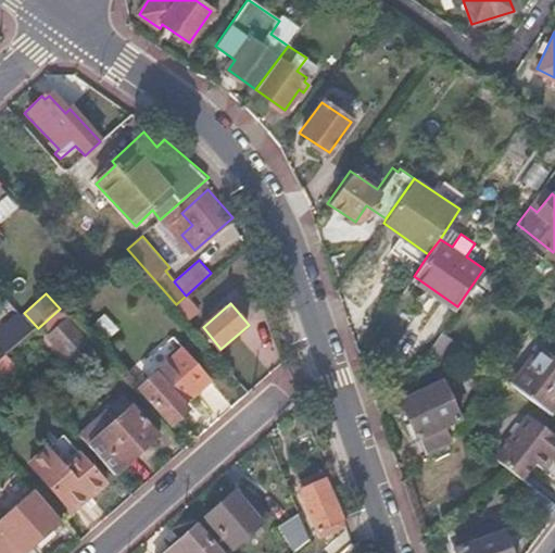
[(17,310),(0,325),(0,342),(10,353),(35,330),(17,310)]
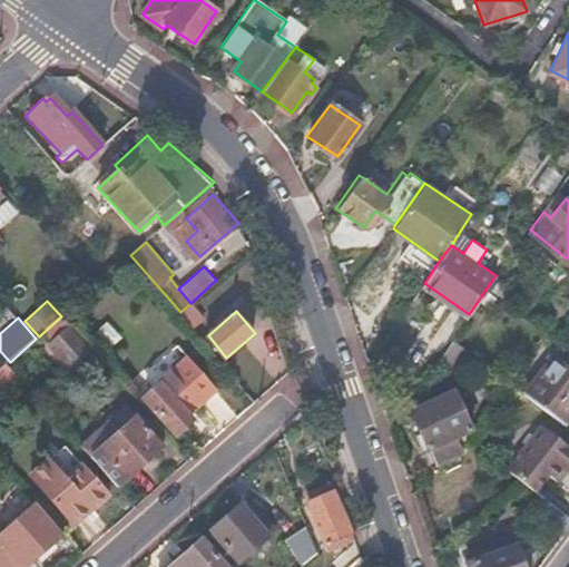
[(71,325),(55,340),(84,373),(100,358),(71,325)]
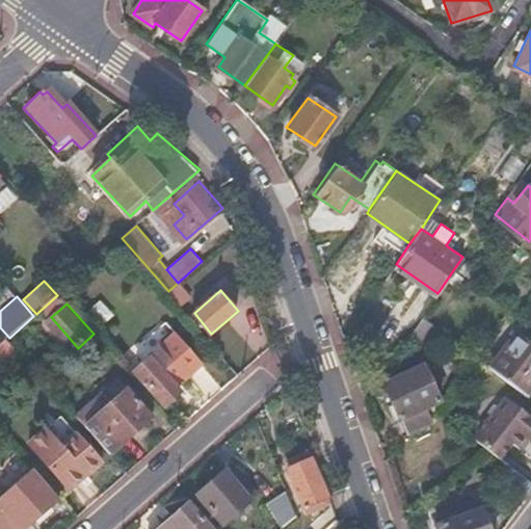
[(436,325),(423,315),(405,340),(420,349),(436,325)]
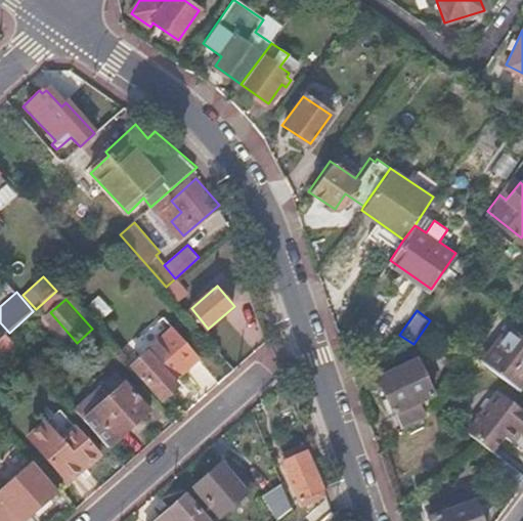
[(522,337),(506,324),(481,359),(517,387),(522,379),(522,337)]
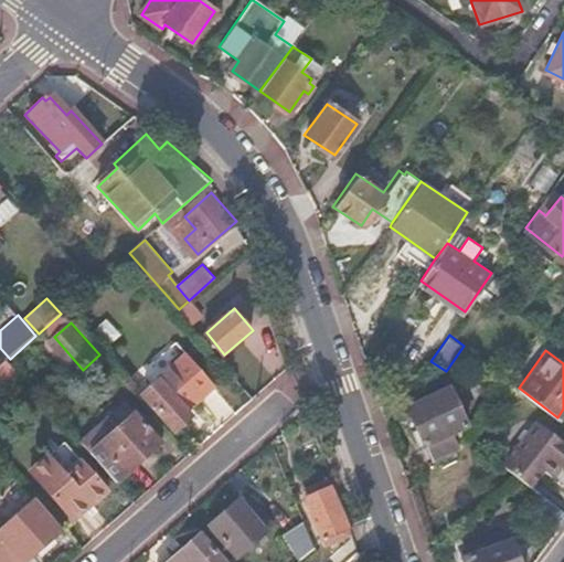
[(162,380),(146,394),(176,430),(204,404),(201,400),(216,386),(188,352),(159,377),(162,380)]
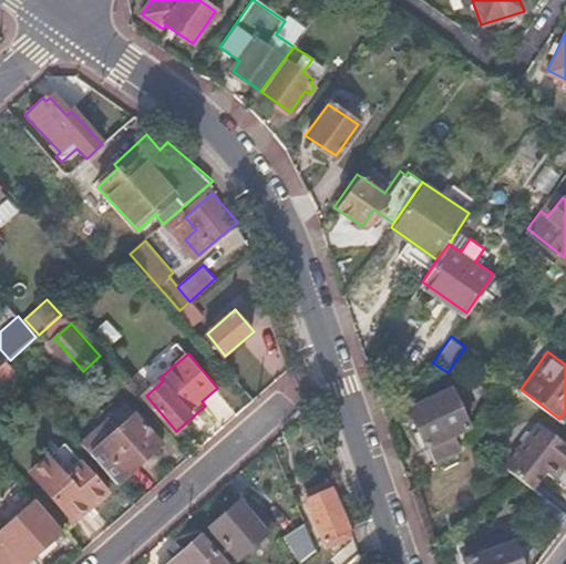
[(450,387),(408,408),(432,461),(459,448),(451,432),(467,424),(450,387)]
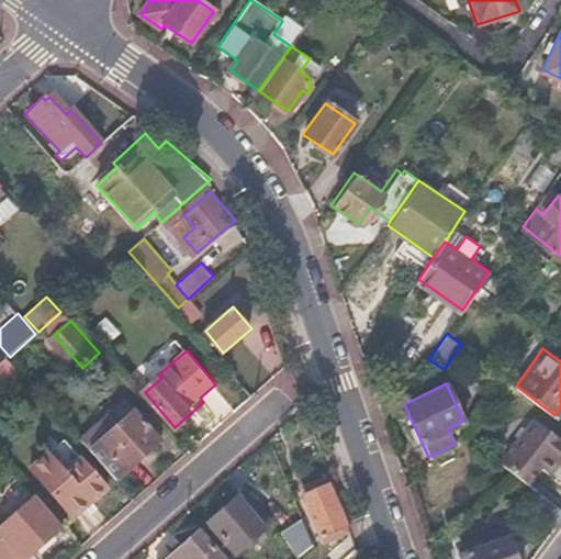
[(103,420),(112,429),(92,447),(118,477),(163,438),(128,399),(103,420)]
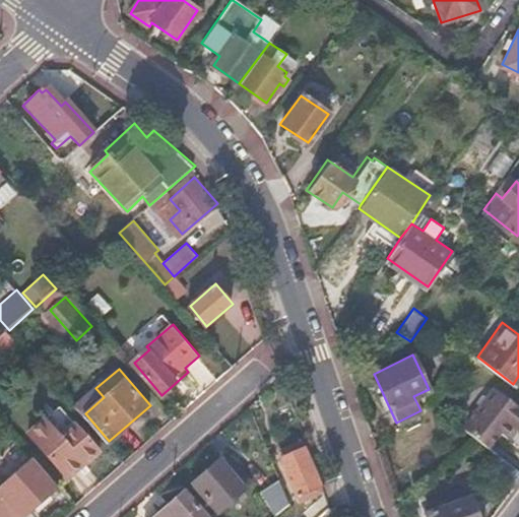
[(518,406),(493,386),(462,426),(481,441),(488,445),(499,431),(507,437),(514,427),(518,429),(518,406)]
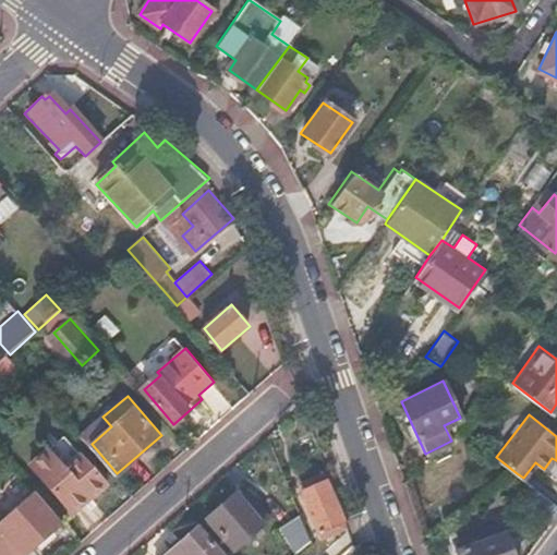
[(111,426),(103,417),(83,434),(92,444),(111,426)]
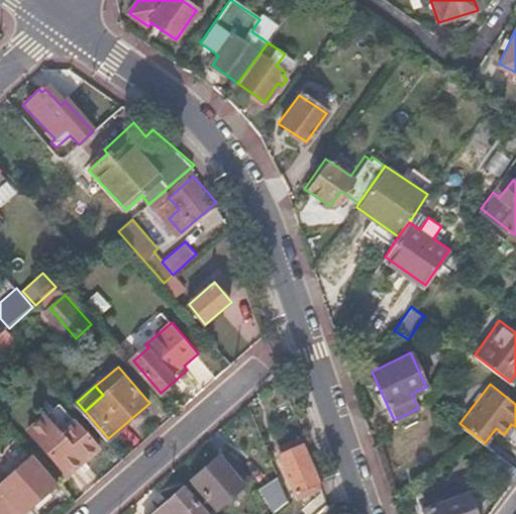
[(59,399),(35,418),(75,463),(82,456),(84,459),(100,446),(59,399)]
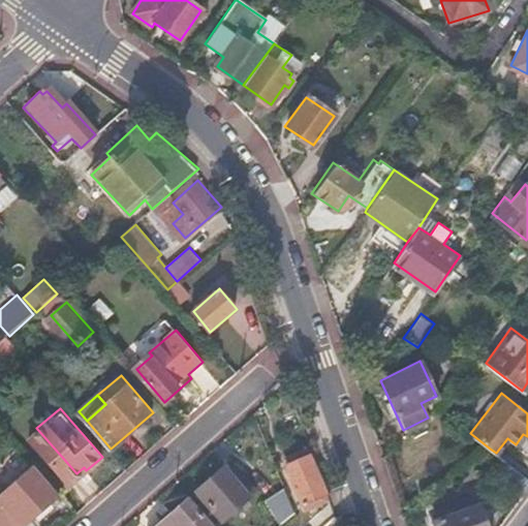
[(308,456),(305,447),(281,458),(284,465),(308,456)]
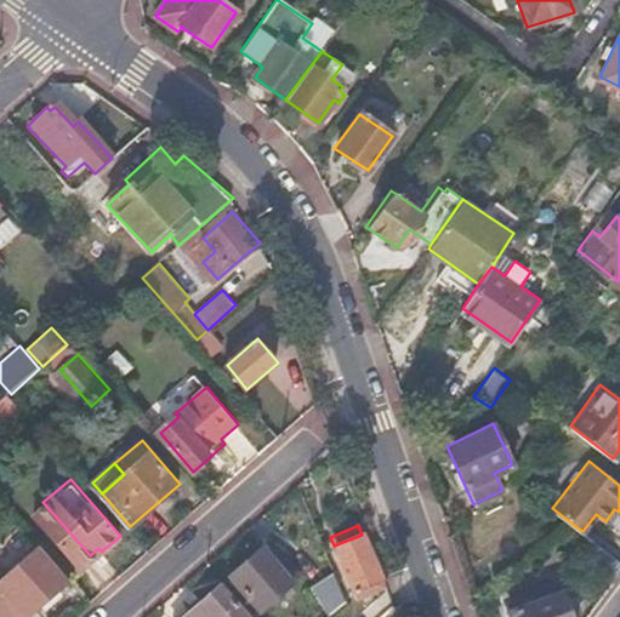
[(362,535),(334,546),(354,601),(382,590),(362,535)]
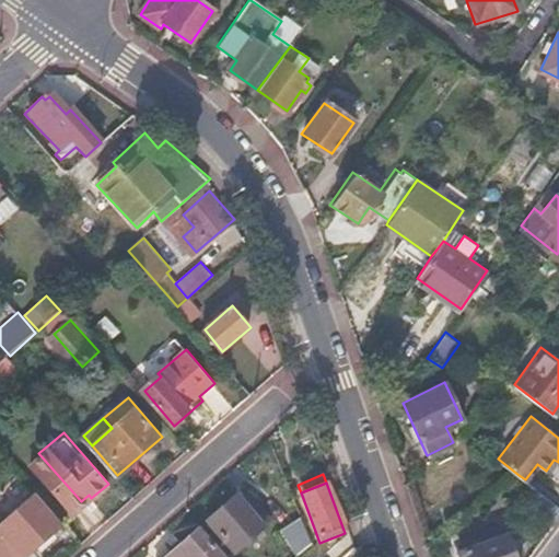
[(0,515),(0,556),(25,556),(66,524),(37,491),(4,520),(0,515)]
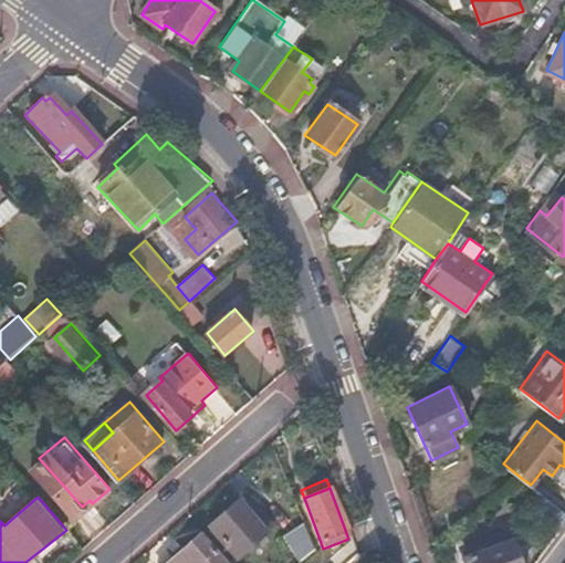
[(261,521),(240,498),(211,524),(240,555),(275,523),(268,514),(261,521)]
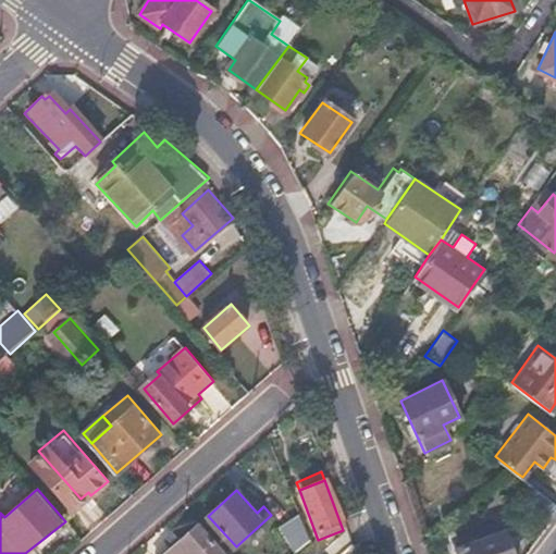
[(296,505),(278,522),(297,545),(308,536),(296,505)]
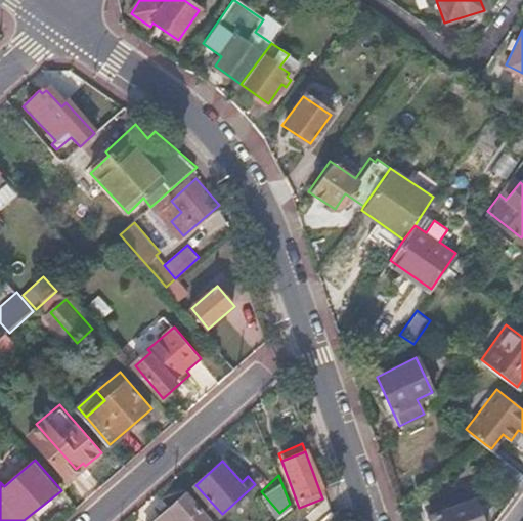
[(440,511),(429,516),(430,520),(482,520),(471,487),(437,500),(440,511)]
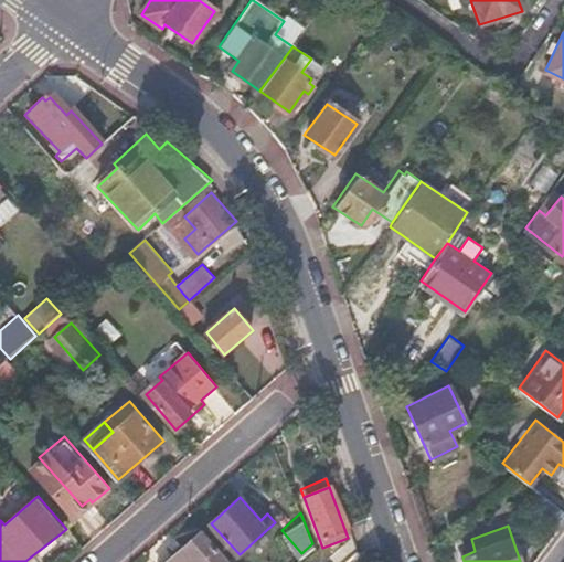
[(222,561),(224,561),(198,531),(163,561),(222,561)]
